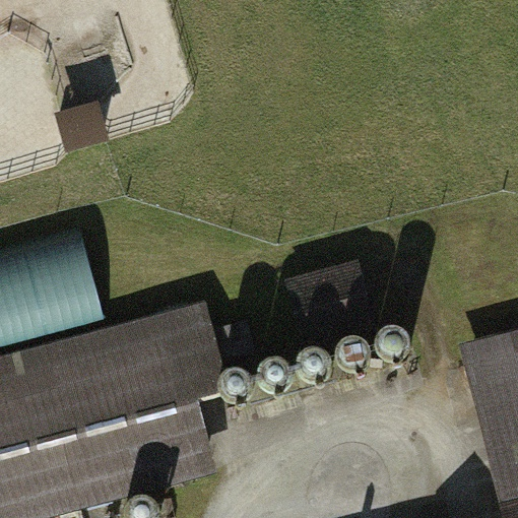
[(0,343),(107,321),(87,230),(0,248),(0,343)]
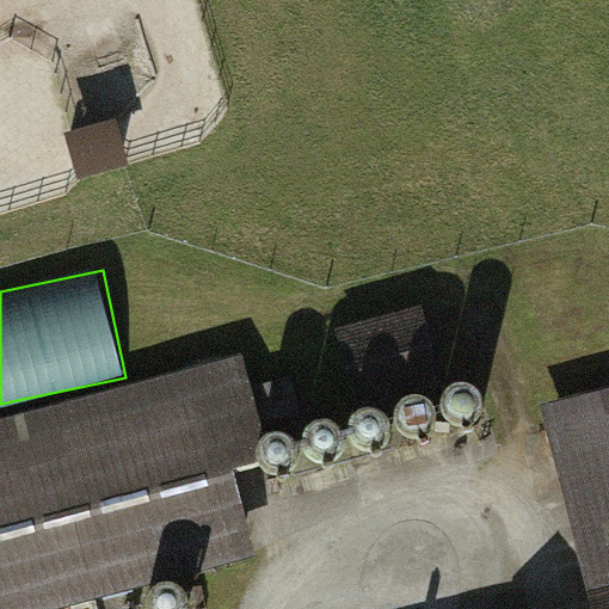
[(420,305),(338,324),(356,399),(438,379),(420,305)]
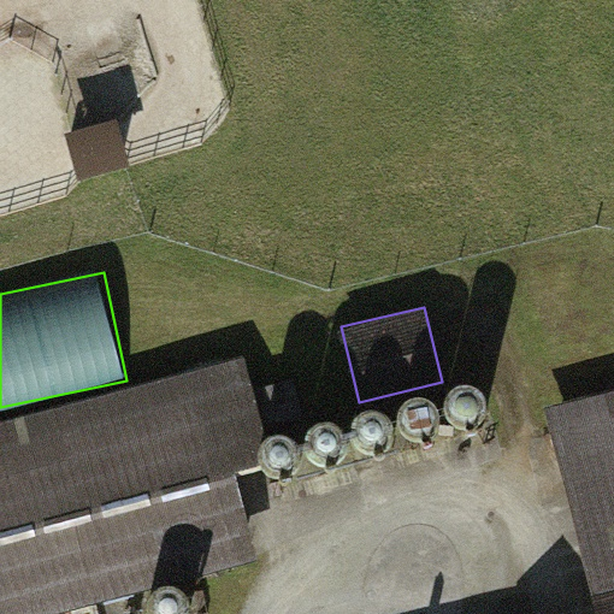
[(0,613),(7,613),(255,555),(236,477),(271,468),(247,367),(0,426),(0,613)]
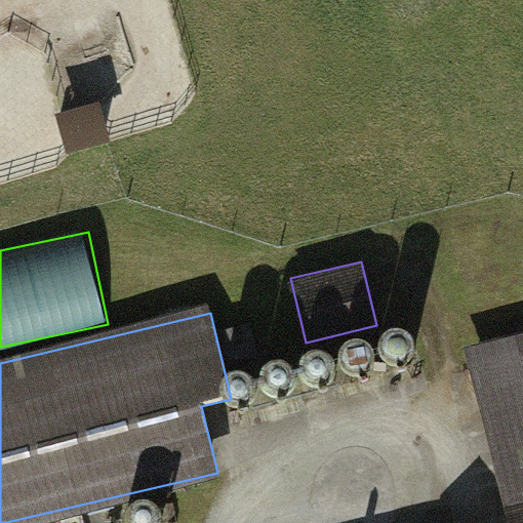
[(522,522),(522,328),(464,343),(507,522),(522,522)]
